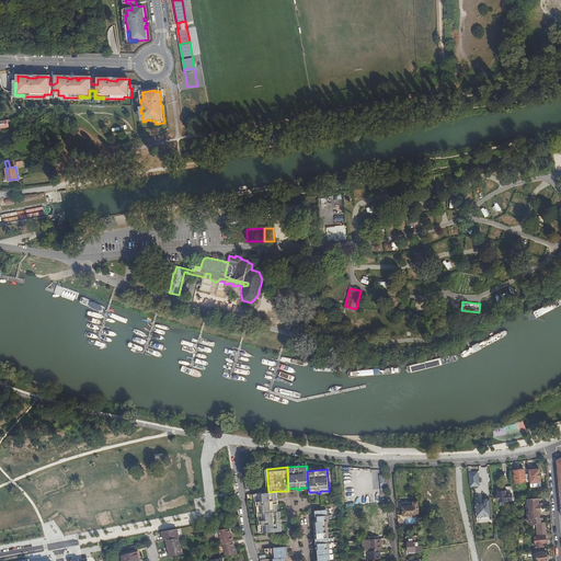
[(514,483),(529,481),(529,478),(528,476),(525,476),(524,470),(513,470),(513,469),(511,469),(512,484),(514,484),(514,483)]
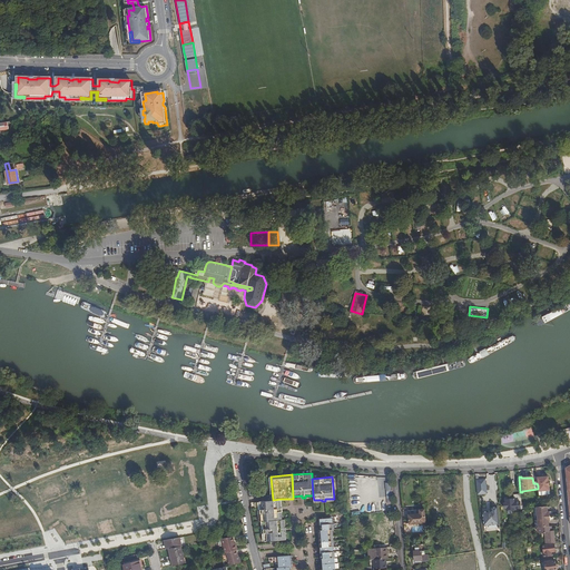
[(548,478),(537,479),(537,483),(538,485),(538,489),(538,493),(549,492),(549,487),(548,483),(548,478)]
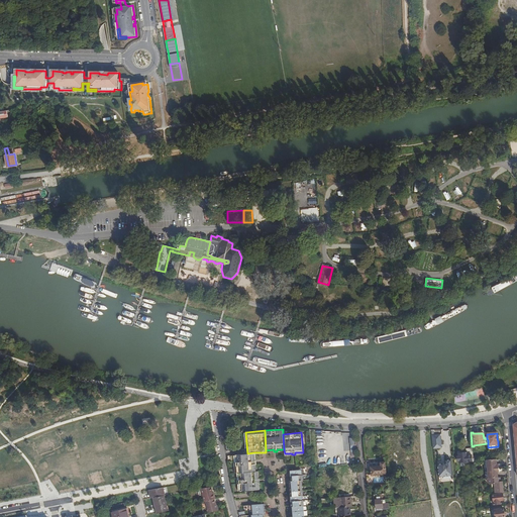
[(440,434),(432,435),(433,448),(441,447),(440,434)]
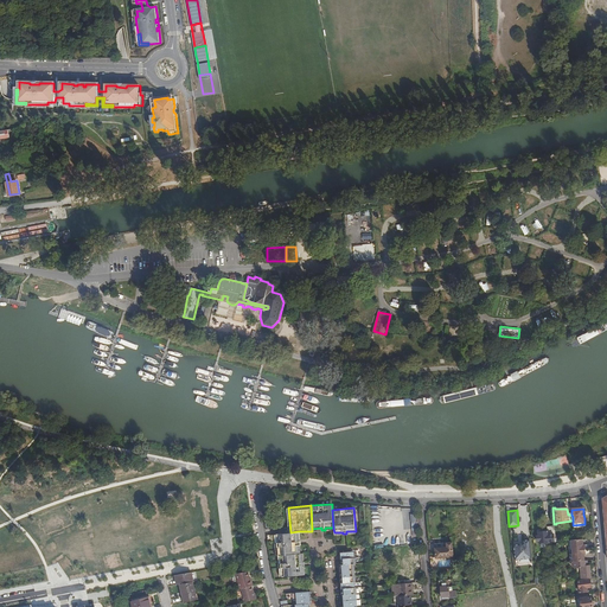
[(553,534),(555,532),(554,525),(547,525),(548,530),(538,531),(538,535),(536,535),(537,541),(541,541),(542,544),(544,544),(544,542),(554,541),(553,534)]
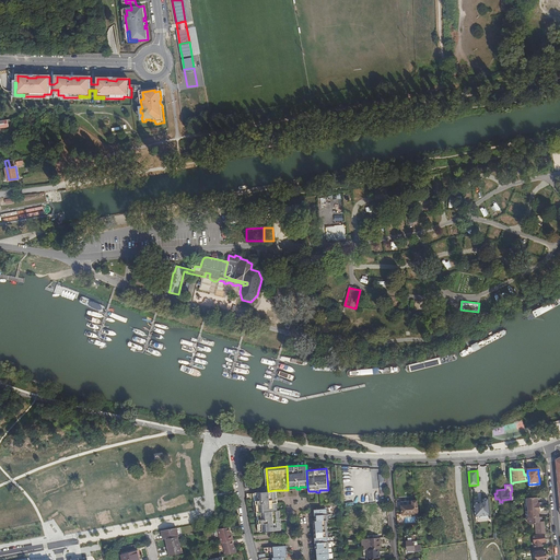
[(278,510),(276,490),(268,491),(255,492),(256,512),(258,512),(278,510)]
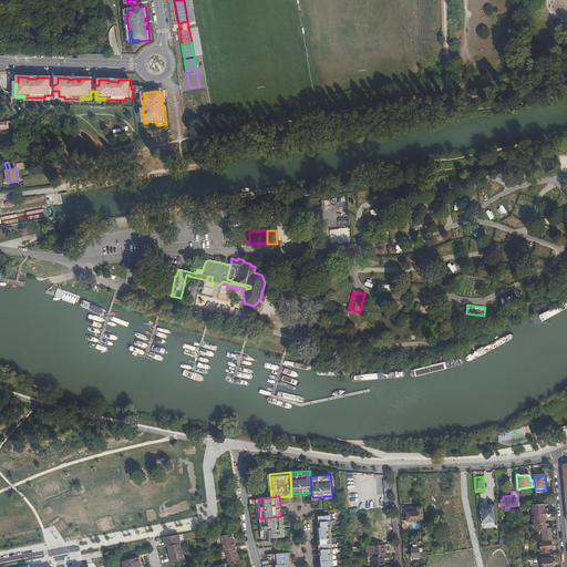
[(482,523),(496,522),(495,512),(494,504),(488,505),(488,506),(487,506),(486,507),(486,508),(480,509),(482,523)]
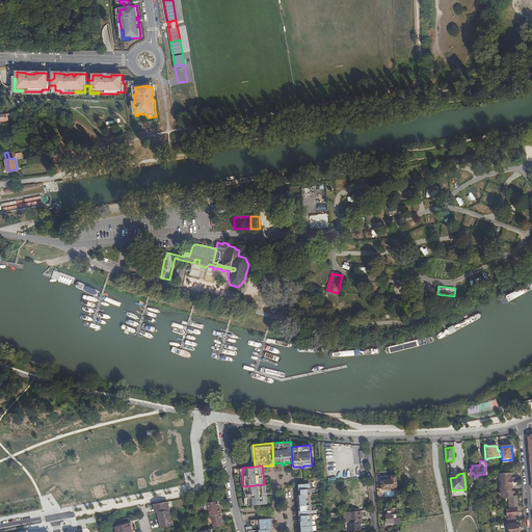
[(511,478),(511,473),(504,473),(501,473),(503,491),(512,491),(512,486),(513,485),(512,478),(511,478)]
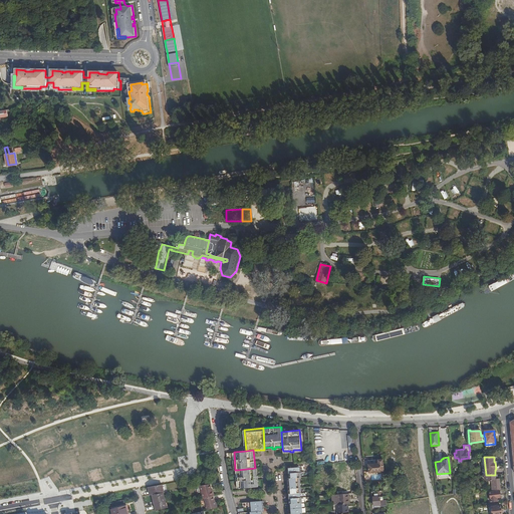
[(368,473),(383,472),(382,459),(377,459),(377,463),(376,463),(376,464),(372,464),(367,464),(368,473)]
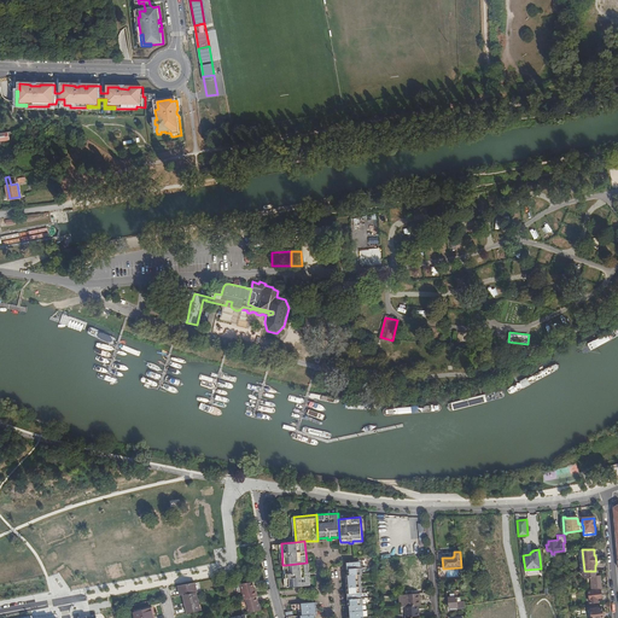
[(308,563),(307,563),(285,565),(287,587),(310,584),(308,563)]
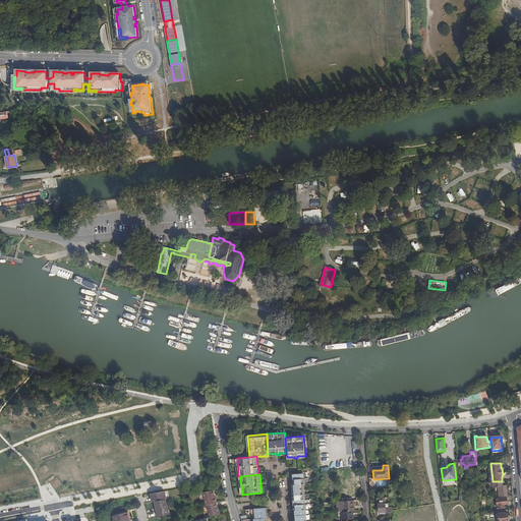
[(504,485),(504,480),(502,481),(493,481),(491,481),(491,486),(493,487),(499,486),(499,493),(497,493),(497,498),(507,497),(506,495),(506,485),(504,485)]
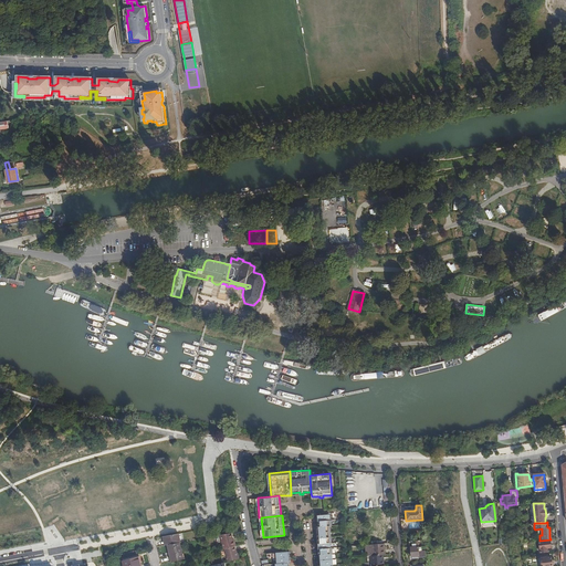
[(224,548),(228,562),(238,559),(234,546),(236,545),(233,540),(232,540),(231,533),(215,535),(217,543),(222,542),(223,548),(224,548)]
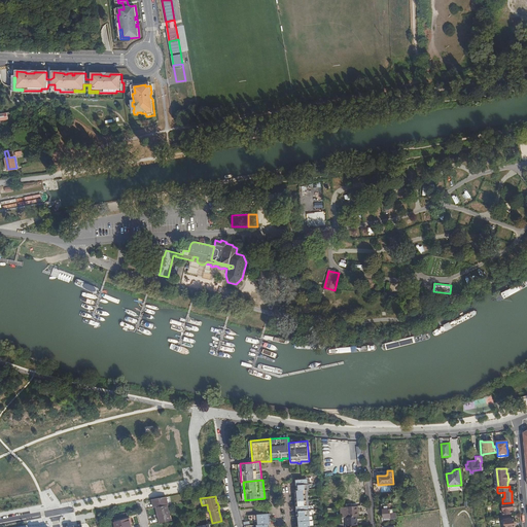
[(152,500),(153,507),(155,507),(166,505),(167,504),(166,498),(152,500)]
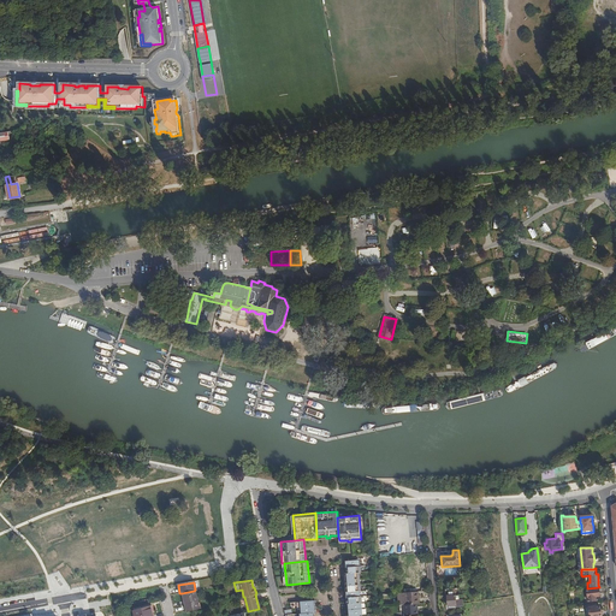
[(598,588),(586,590),(588,602),(594,600),(593,597),(599,596),(598,588)]
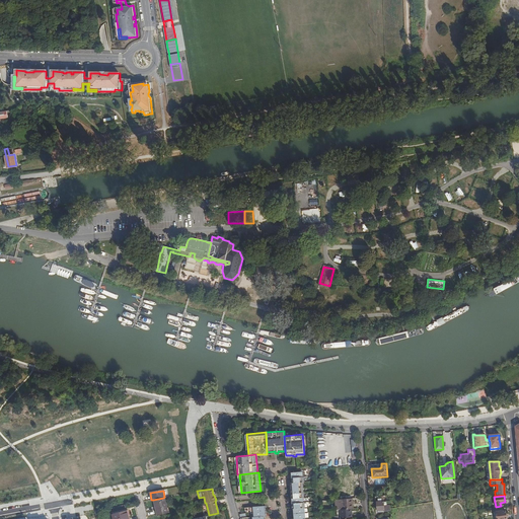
[(167,513),(163,498),(153,500),(157,515),(167,513)]
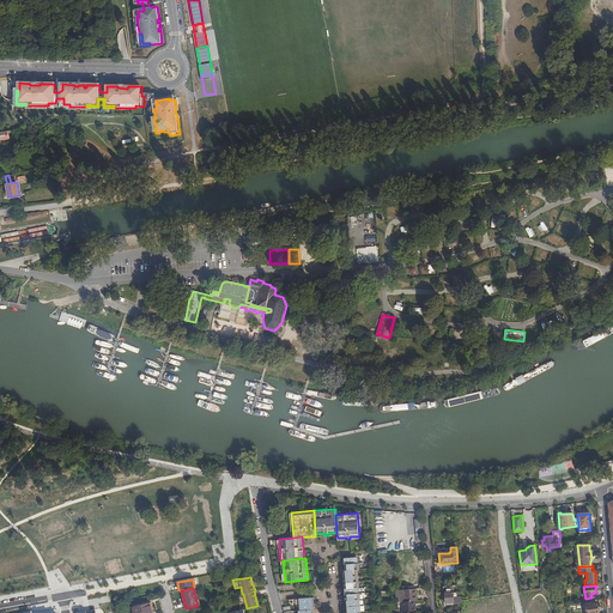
[(417,601),(416,589),(402,590),(402,602),(414,601),(417,601)]
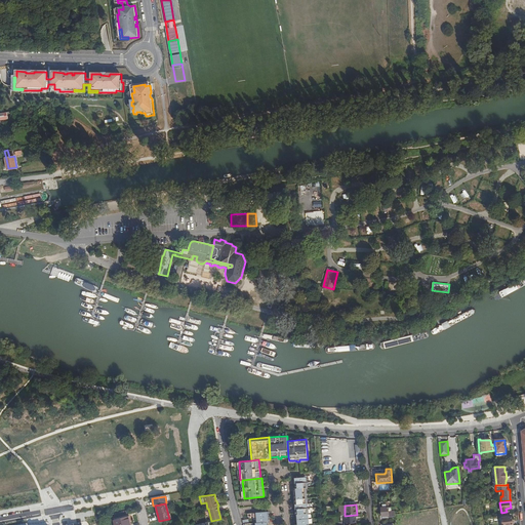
[(379,518),(395,517),(395,515),(395,511),(391,512),(391,506),(388,507),(380,507),(380,513),(379,513),(379,518)]
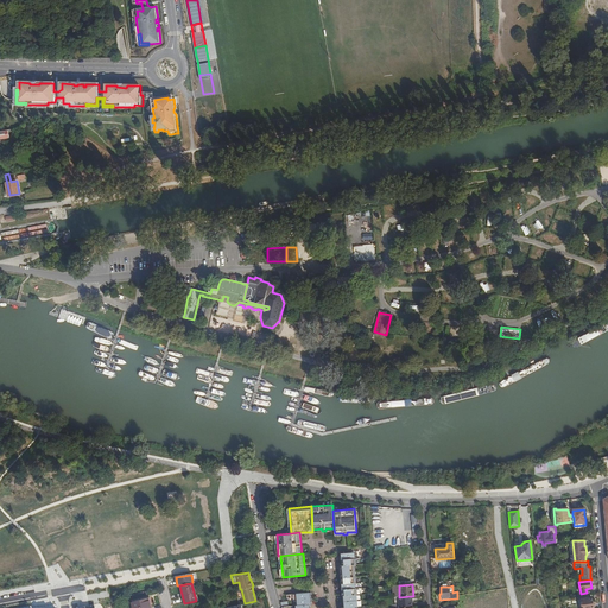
[(534,587),(536,607),(545,607),(545,587),(534,587)]
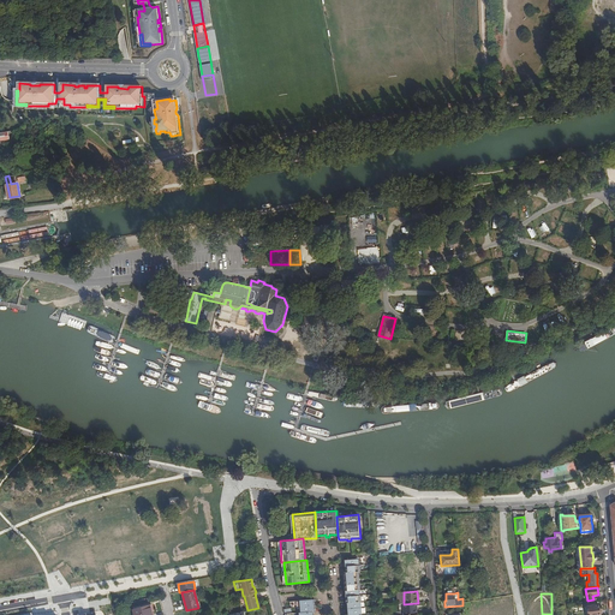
[(402,604),(402,614),(413,614),(417,614),(416,603),(404,604),(402,604)]
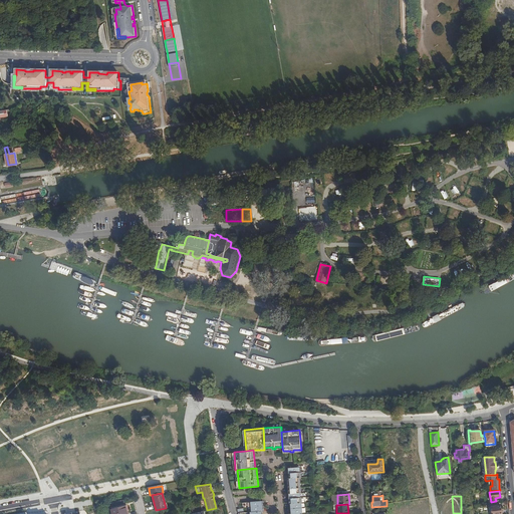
[(109,509),(110,513),(125,513),(125,512),(127,511),(125,505),(109,509)]
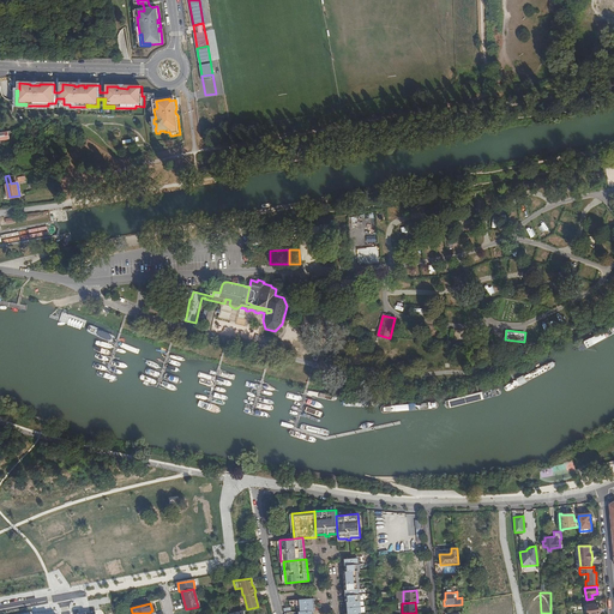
[(588,605),(588,613),(599,613),(599,603),(588,605)]
